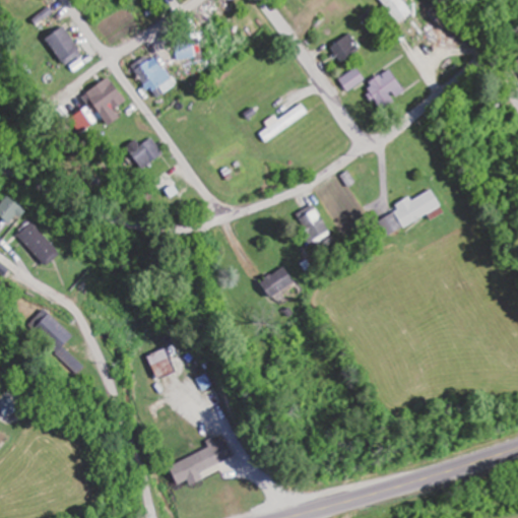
[(382,0),(398,20),(412,8),(405,0),(382,0)]
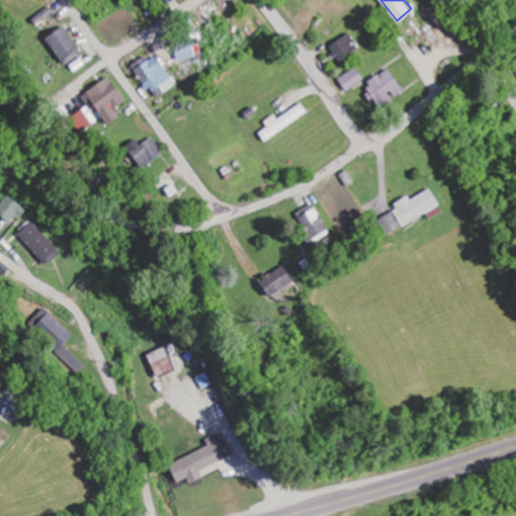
[(78,55),(65,23),(45,31),(58,64),(78,55)]
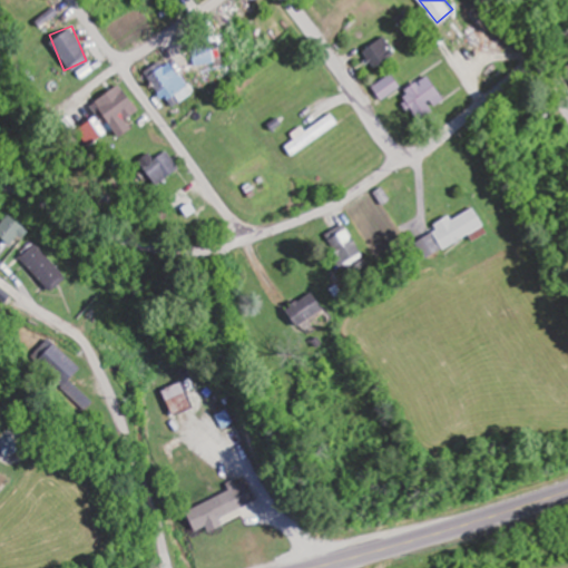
[(393,56),(387,37),(364,45),(371,65),(393,56)]
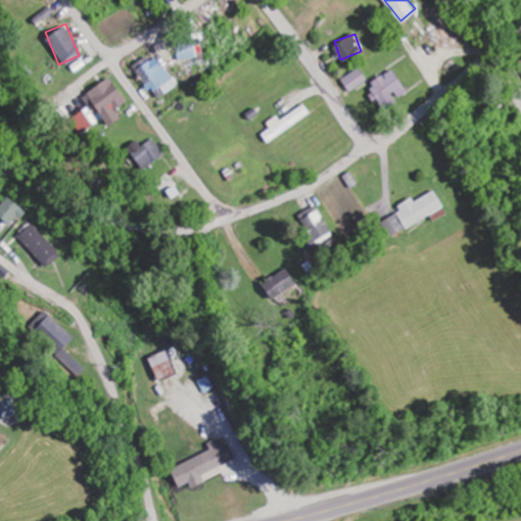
[(172,79),(154,53),(133,66),(154,99),(164,93),(159,86),(172,79)]
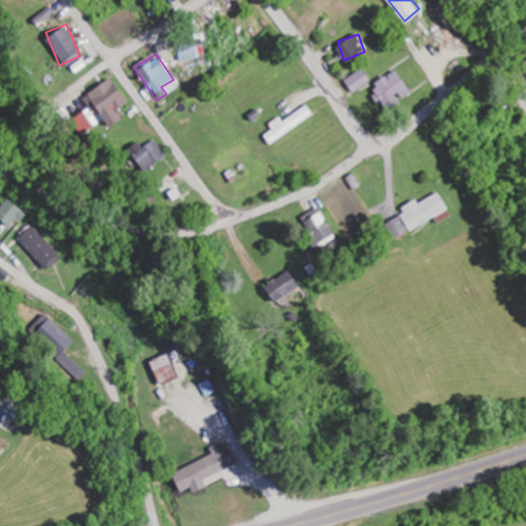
[(344,80),(353,91),(370,78),(363,67),(344,80)]
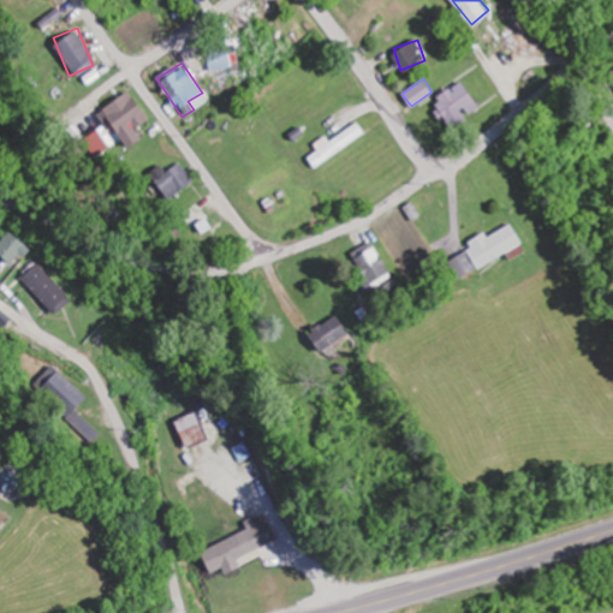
[(477,103),(459,81),(430,102),(450,126),(477,103)]
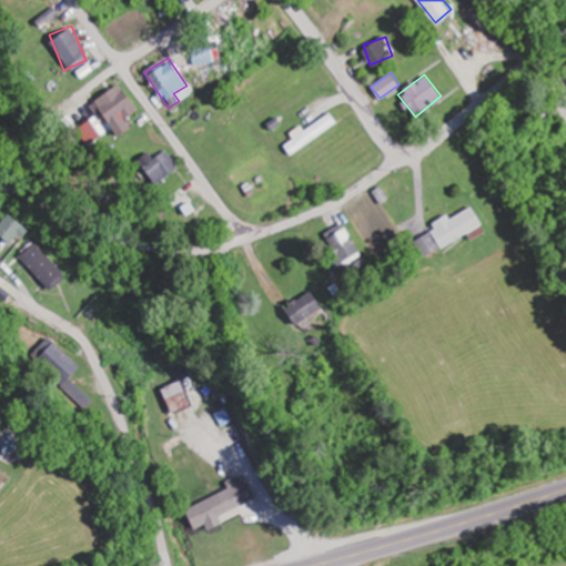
[(120,118),(133,111),(118,84),(84,103),(91,115),(67,129),(77,145),(105,130),(110,137),(125,128),(120,118)]
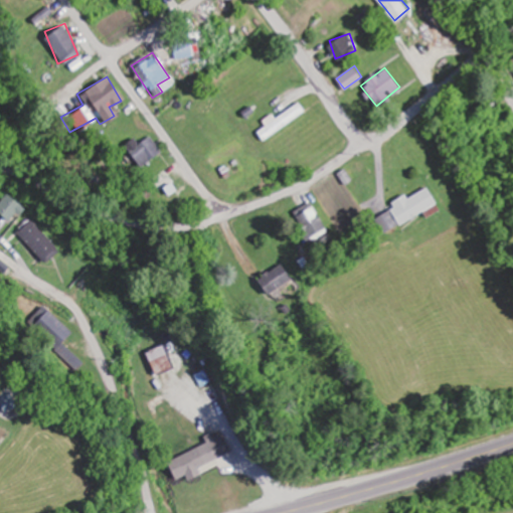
[(135,137),(121,144),(133,167),(159,154),(149,136),(138,142),(135,137)]
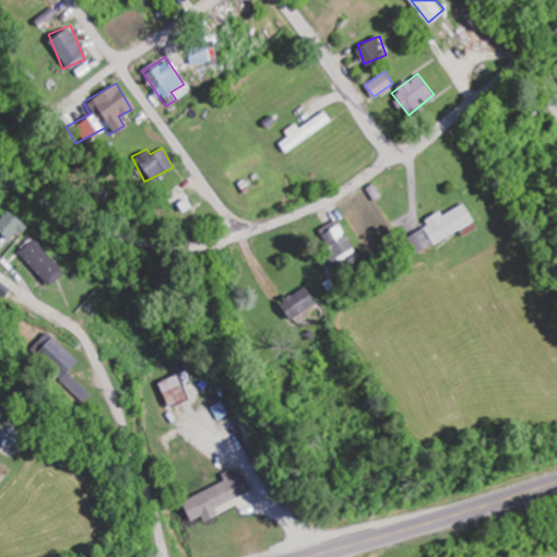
[(406,230),(415,251),(476,224),(466,203),(406,230)]
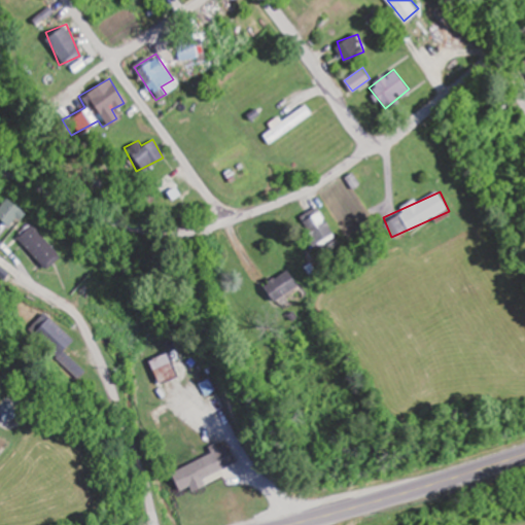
[(0,222),(7,229),(22,211),(6,199),(0,207),(0,222)]
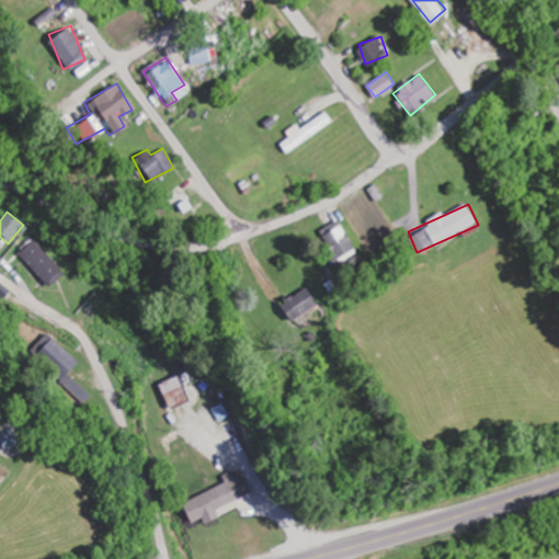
[(318,230),(337,264),(356,253),(338,219),(318,230)]
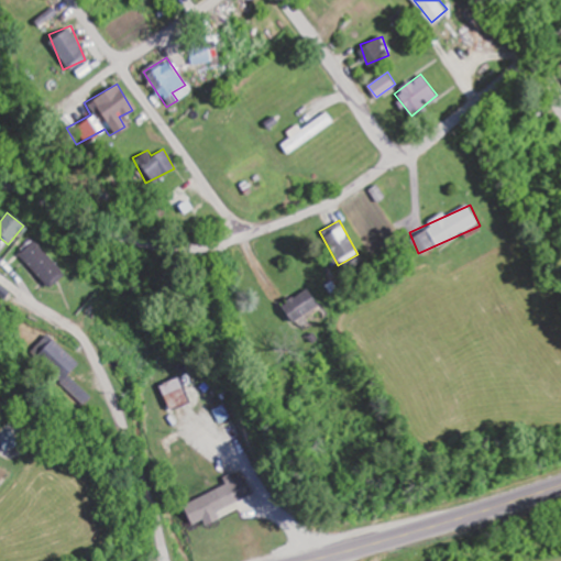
[(18,255),(48,286),(64,271),(34,239),(18,255)]
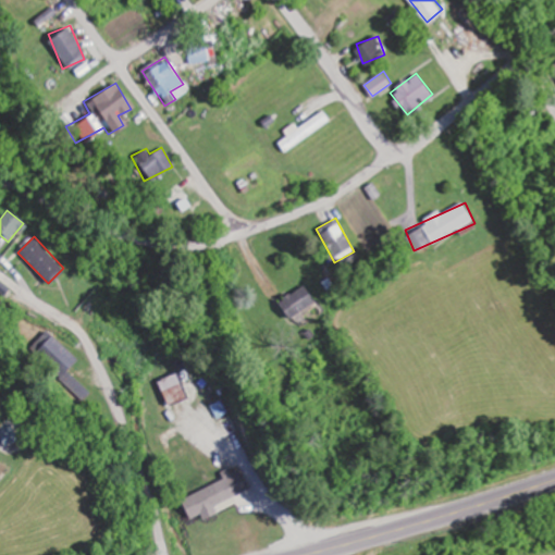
[(316,300),(307,283),(273,301),(283,319),(316,300)]
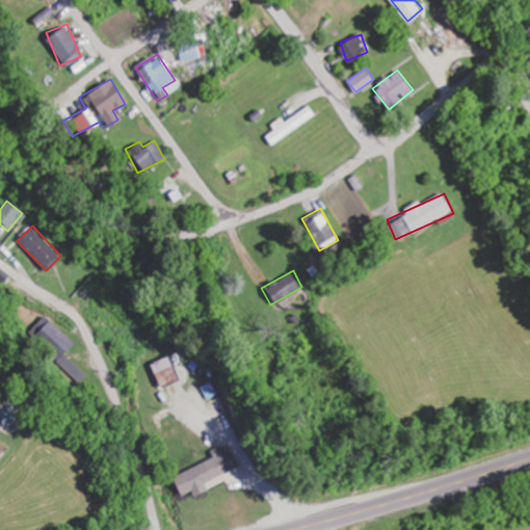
[(65,353),(75,343),(47,316),(30,334),(82,381),(88,375),(65,353)]
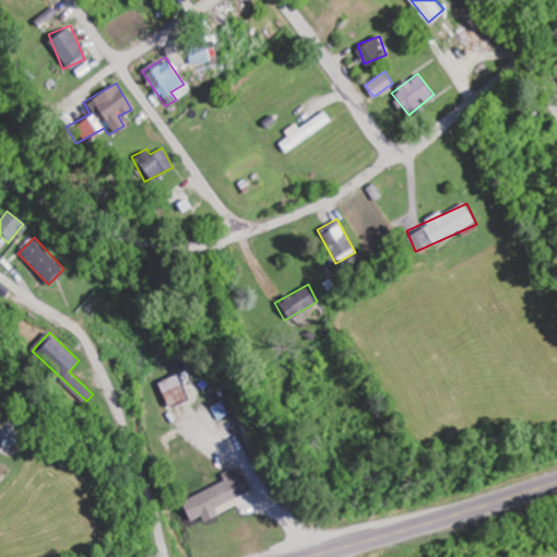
[(156,382),(167,407),(189,398),(178,372),(156,382)]
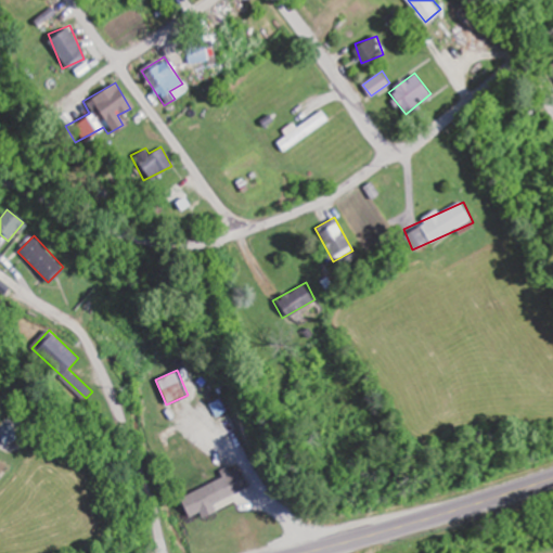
[(191,538),(231,522),(222,498),(181,515),(191,538)]
